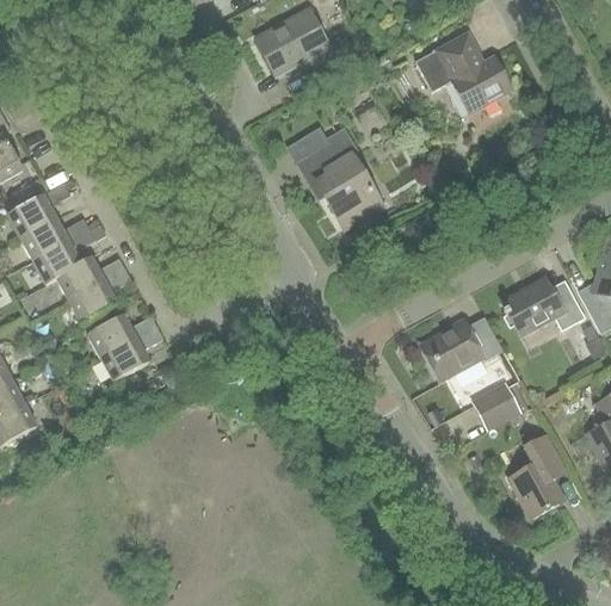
[(319,74),(356,55),(346,37),(326,48),(306,11),(259,35),(279,73),(309,57),(319,74)]
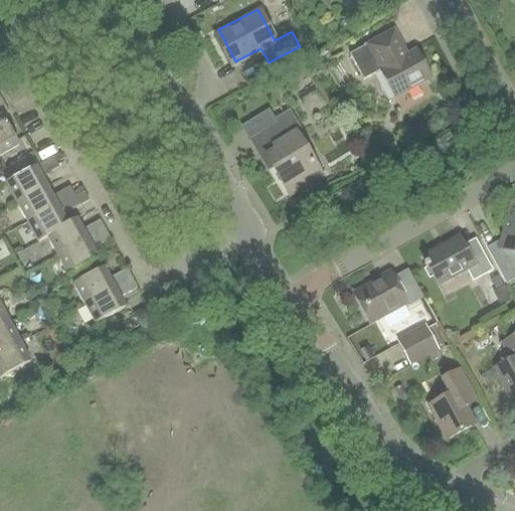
[(432,74),(416,46),(407,51),(394,26),(350,51),(364,76),(381,67),(395,95),(432,74)]
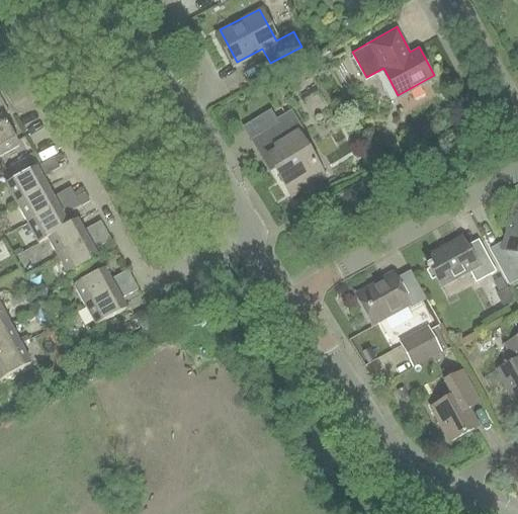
[(0,154),(19,144),(3,113),(9,109),(0,93),(0,154)]
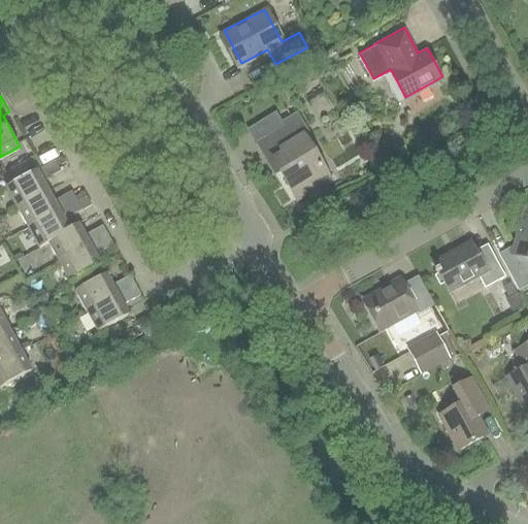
[(297,195),(329,175),(300,128),(305,125),(296,109),(283,119),(285,122),(262,136),(297,195)]
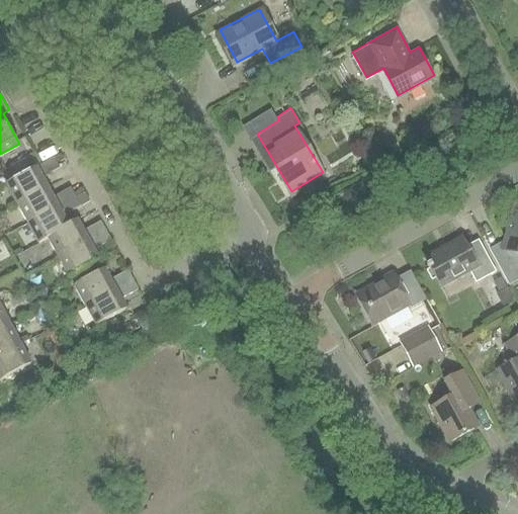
[(35,150),(27,154),(33,164),(40,160),(35,150)]
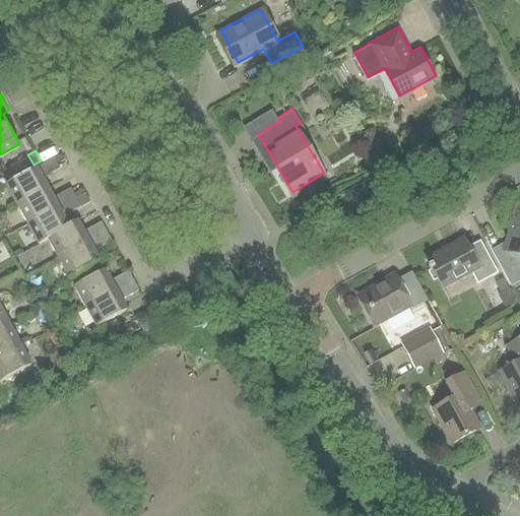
[(6,182),(17,202),(48,185),(43,176),(60,166),(55,155),(6,182)]
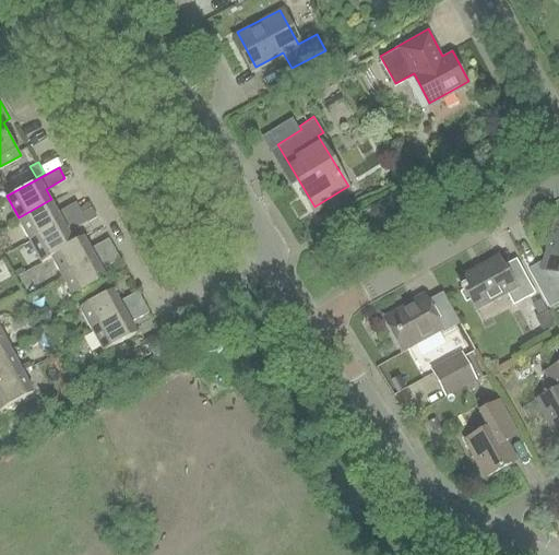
[(31,238),(82,209),(76,199),(58,210),(51,199),(19,217),(31,238)]
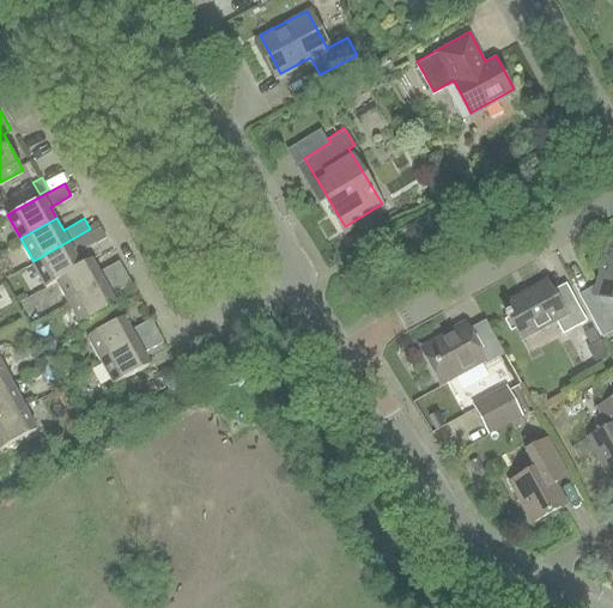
[(102,223),(90,229),(34,261),(47,285),(58,279),(56,278),(82,263),(82,262),(76,253),(109,233),(102,223)]
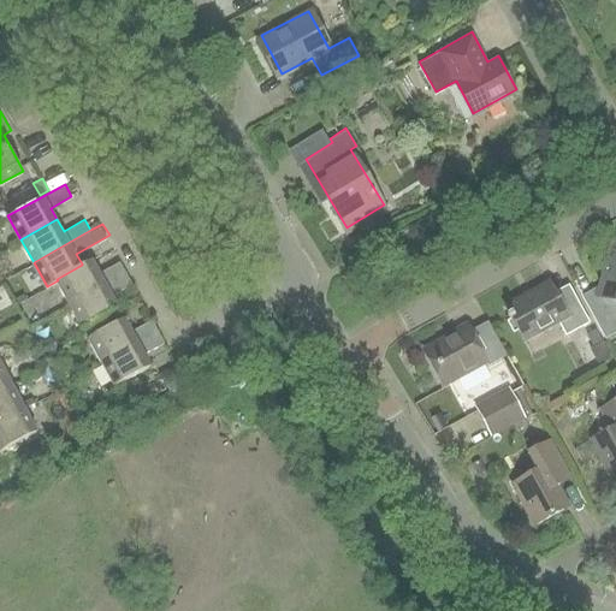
[(615,245),(612,245),(608,259),(603,262),(600,268),(604,274),(602,282),(581,292),(599,324),(605,334),(615,330),(614,327),(615,318),(615,245)]
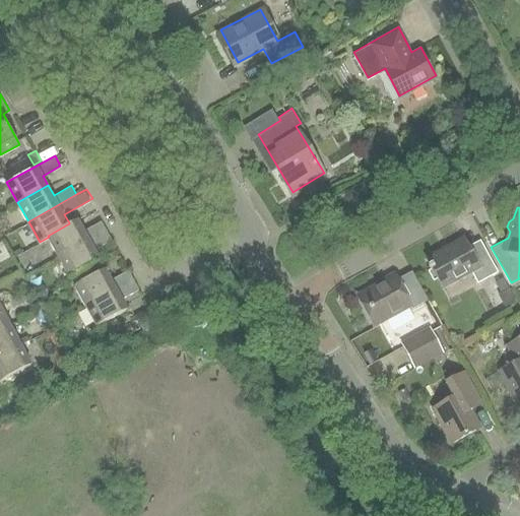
[(58,255),(107,229),(102,219),(83,229),(77,218),(69,222),(69,223),(48,236),(49,237),(58,255)]
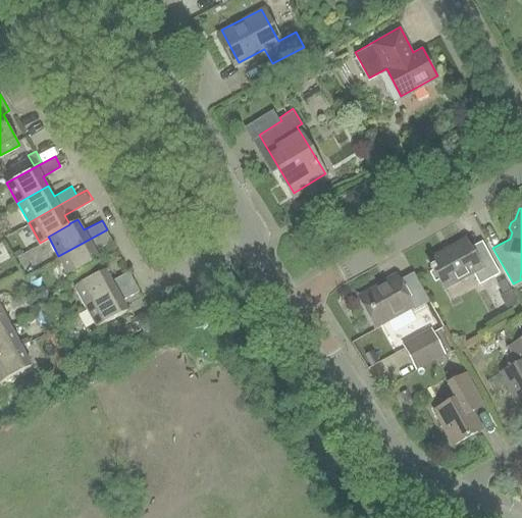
[(95,249),(112,240),(107,229),(58,256),(69,276),(100,259),(95,249)]
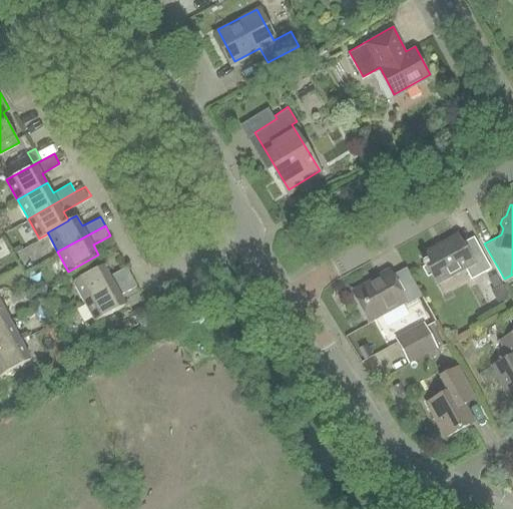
[(471,278),(491,267),(474,234),(462,240),(457,232),(421,252),(436,282),(465,266),(471,278)]
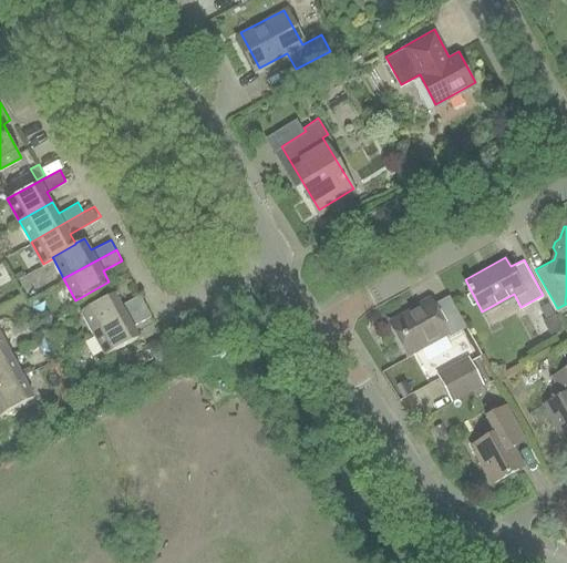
[(22,268),(13,273),(16,278),(26,274),(22,268)]
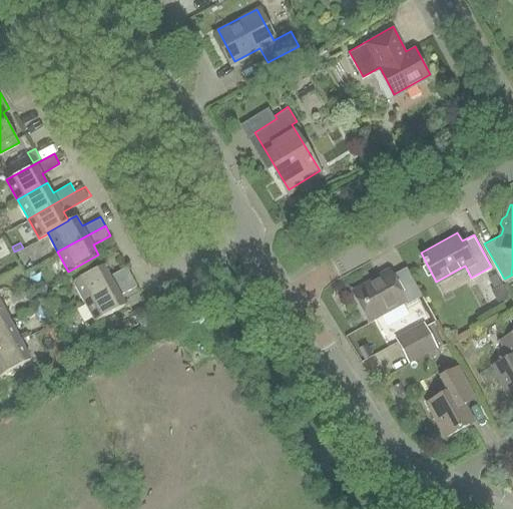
[(84,301),(132,274),(127,265),(109,275),(103,264),(73,281),(84,301)]
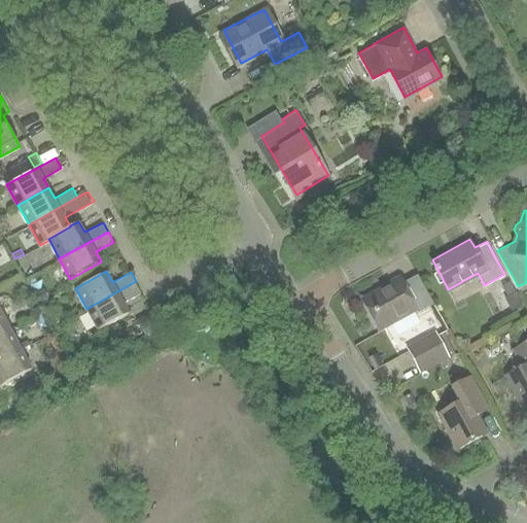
[(34,273),(27,277),(30,282),(37,278),(34,273)]
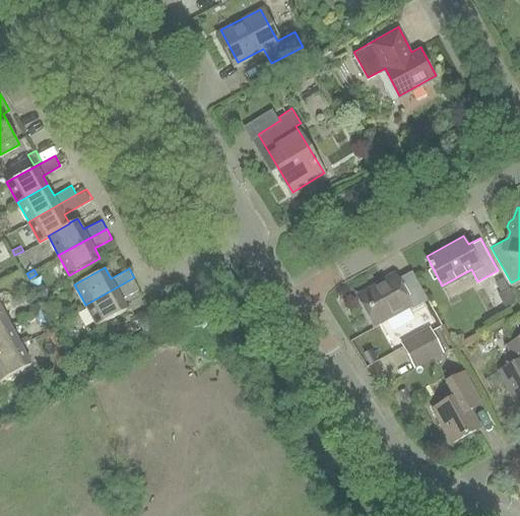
[(385,279),(359,293),(367,308),(365,308),(373,323),(410,302),(412,307),(429,298),(412,269),(397,277),(396,275),(386,281),(385,279)]
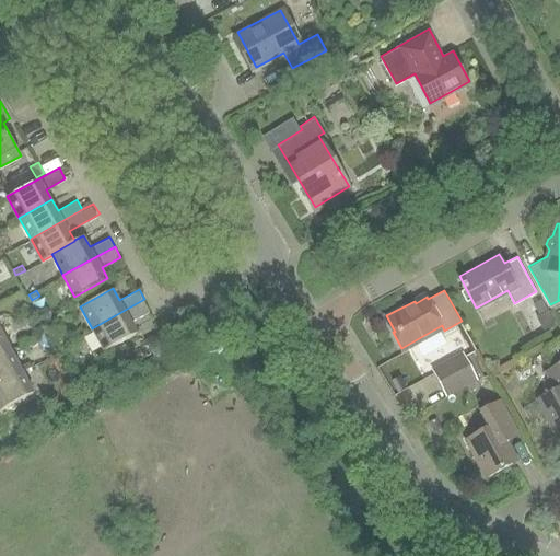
[(545,294),(537,299),(543,309),(550,304),(545,294)]
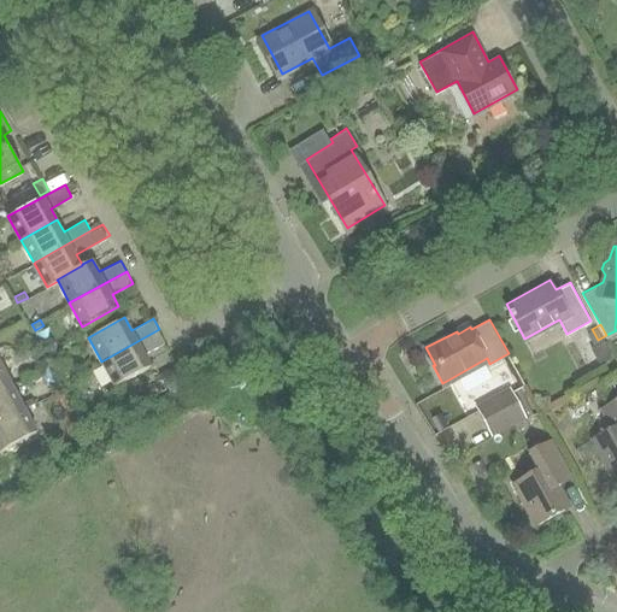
[(144,352),(165,341),(159,329),(101,362),(115,384),(151,365),(144,352)]
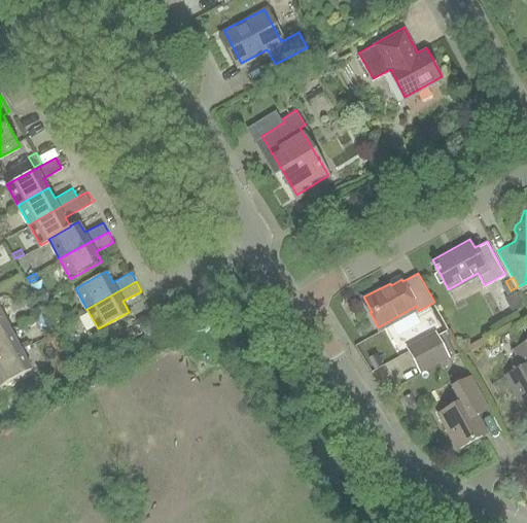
[(43,288),(36,291),(41,301),(48,297),(43,288)]
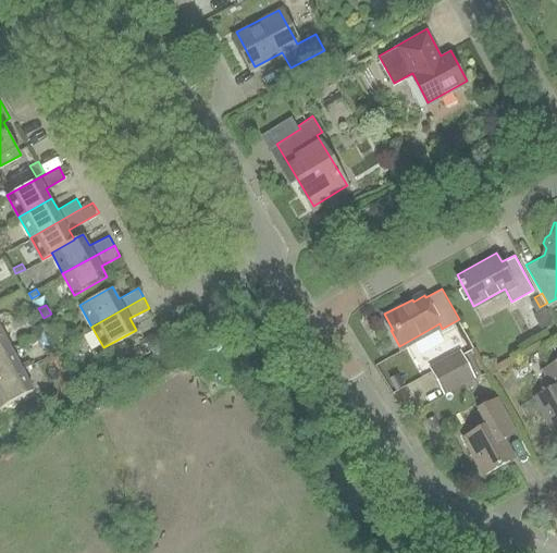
[(0,352),(11,346),(0,326),(0,352)]
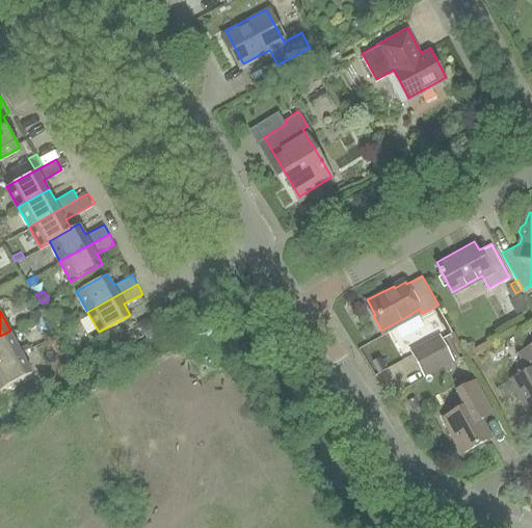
[(153,311),(137,320),(143,331),(159,321),(153,311)]
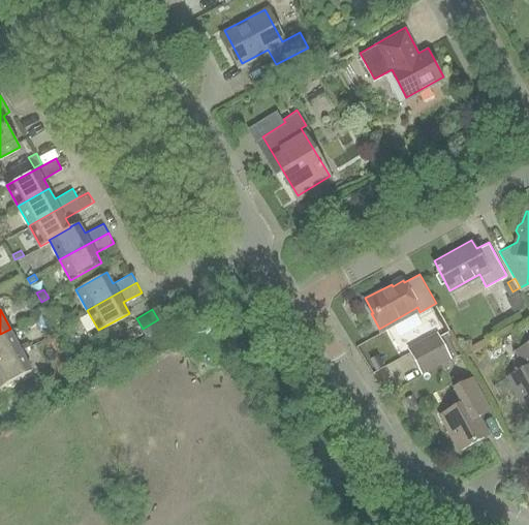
[(0,360),(21,348),(10,329),(0,334),(0,360)]
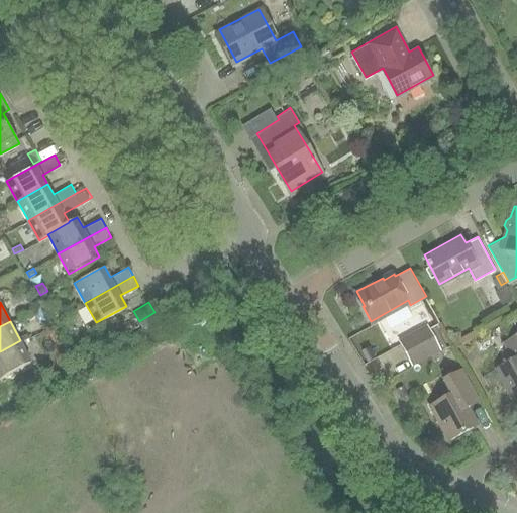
[(428,322),(400,338),(413,365),(432,354),(434,357),(449,349),(435,323),(430,326),(428,322)]
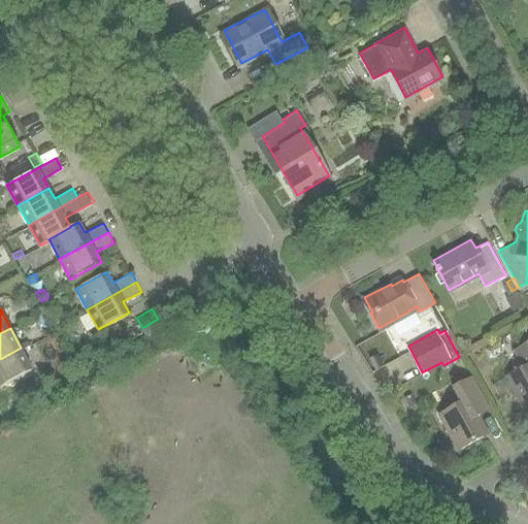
[(527,411),(527,408),(527,339),(515,348),(524,364),(506,373),(527,411)]
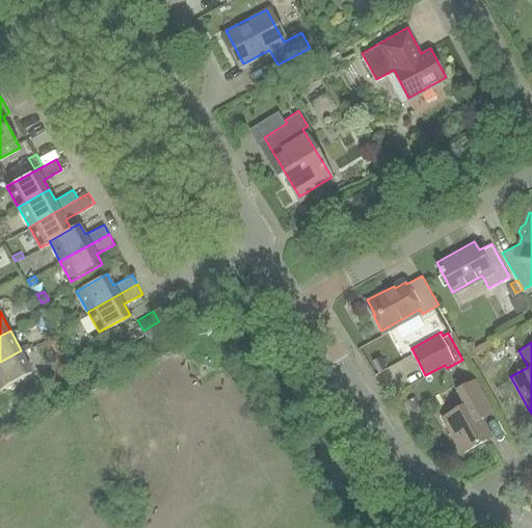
[(32,371),(21,350),(0,362),(0,387),(1,388),(32,371)]
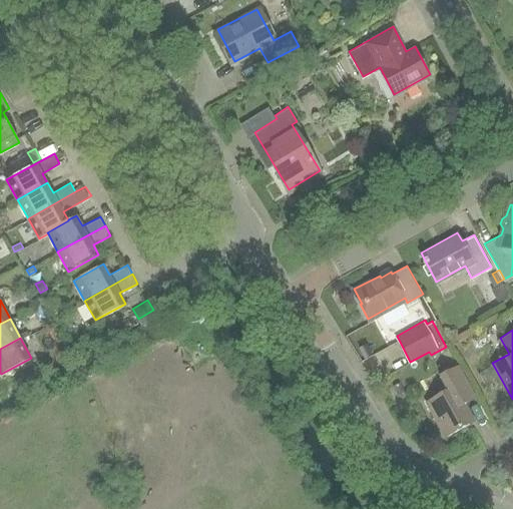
[(446,434),(473,420),(459,396),(471,389),(457,365),(439,375),(447,389),(427,400),(446,434)]
